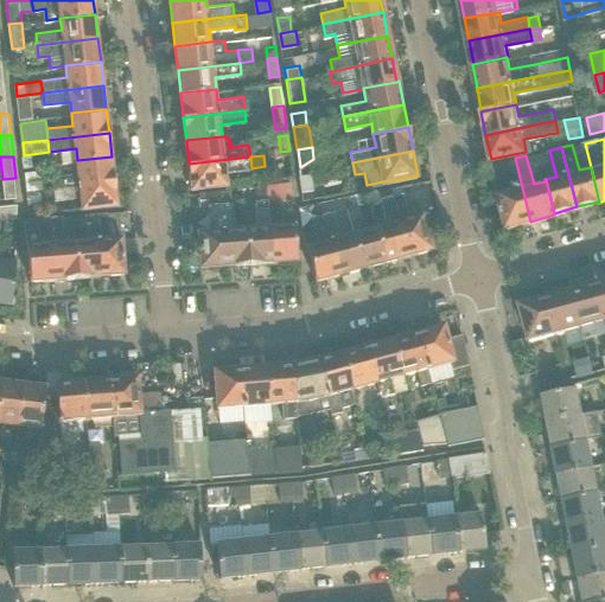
[(52,175),(53,186),(114,180),(112,157),(77,160),(78,172),(52,175)]
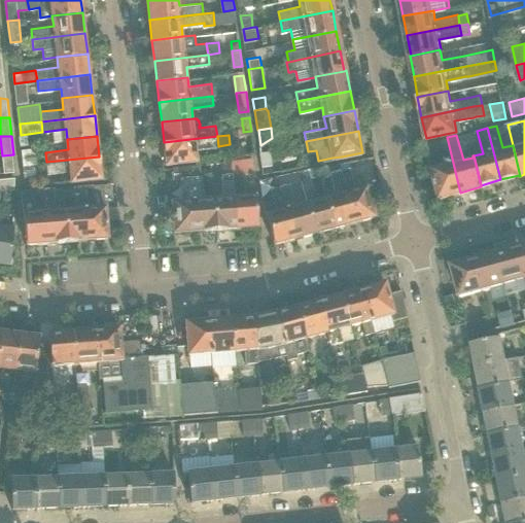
[(217,136),(164,142),(166,163),(197,160),(196,148),(218,146),(217,136)]
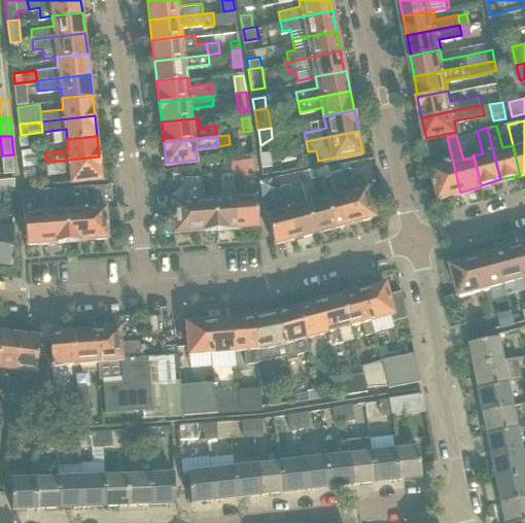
[(460,193),(447,137),(426,142),(432,168),(441,198),(460,193)]
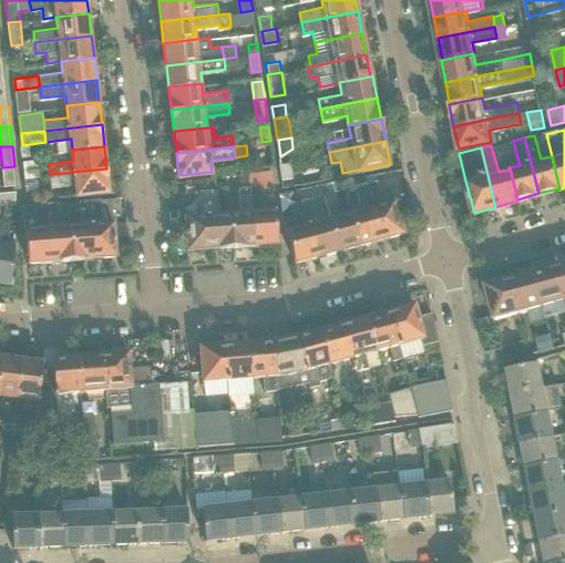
[(22,160),(24,177),(40,175),(38,159),(22,160)]
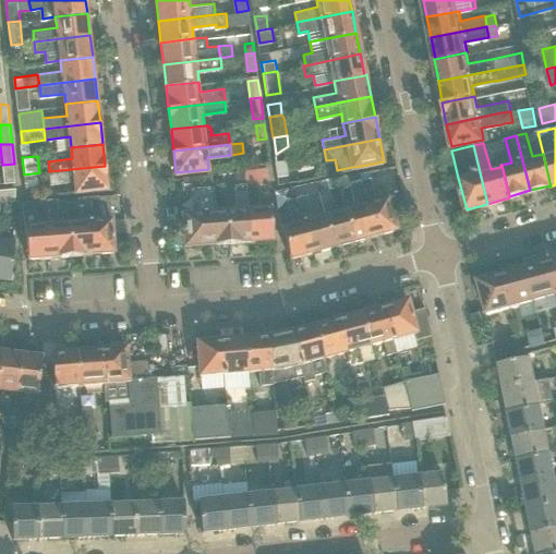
[(288,158),(276,160),(276,163),(277,165),(278,175),(289,172),(288,158)]
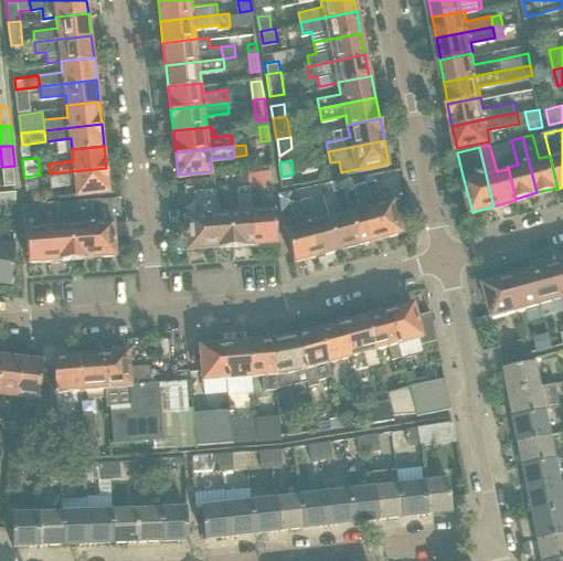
[(14,166),(2,167),(4,184),(17,183),(14,166)]
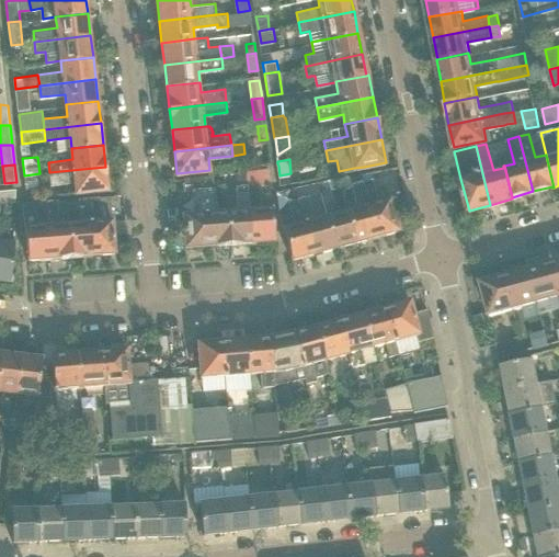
[(105,167),(49,172),(50,184),(76,181),(77,192),(109,189),(105,167)]
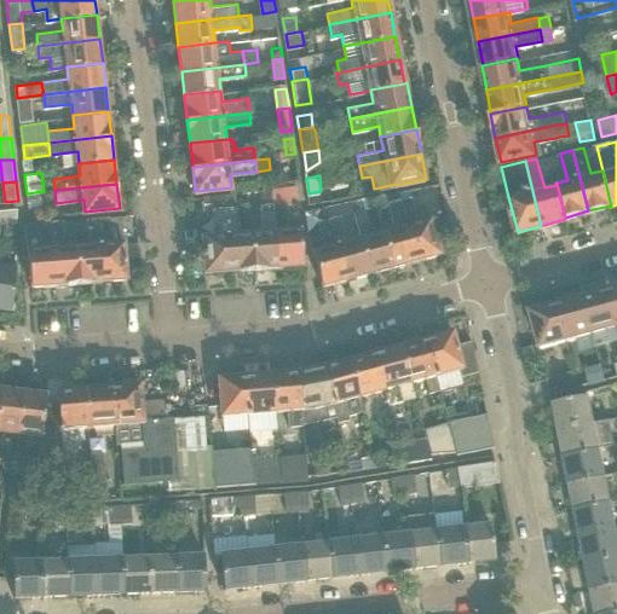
[(298,184),(272,187),(274,200),(274,202),(274,203),(287,202),(299,201),(299,200),(299,196),(298,184)]
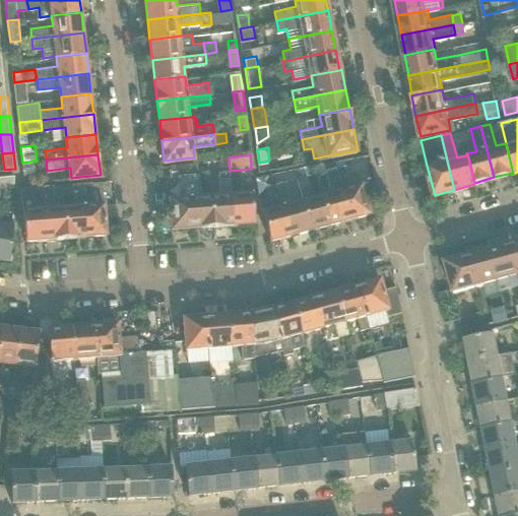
[(229,157),(219,158),(220,169),(220,172),(230,171),(230,170),(230,168),(229,157)]
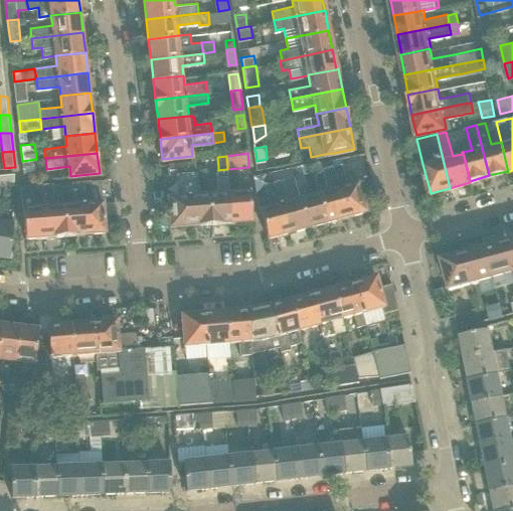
[(343,162),(332,165),(346,216),(367,210),(359,181),(349,184),(346,174),(345,171),(343,162)]
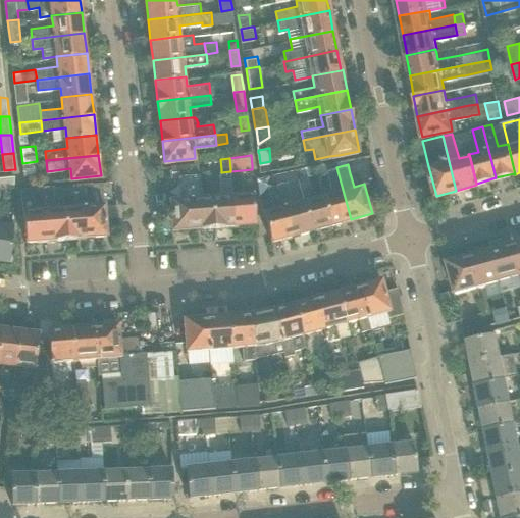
[(334,192),(324,194),(331,224),(351,219),(336,167),(328,169),(334,192)]
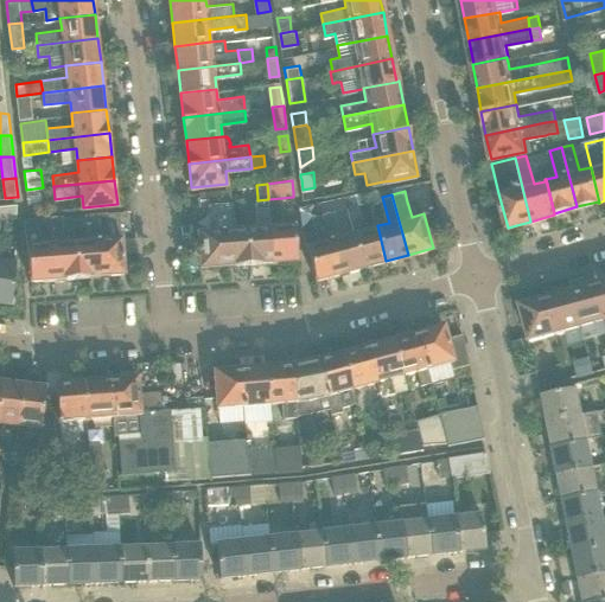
[(281,198),(268,199),(273,261),(298,258),(295,223),(282,224),(281,198)]
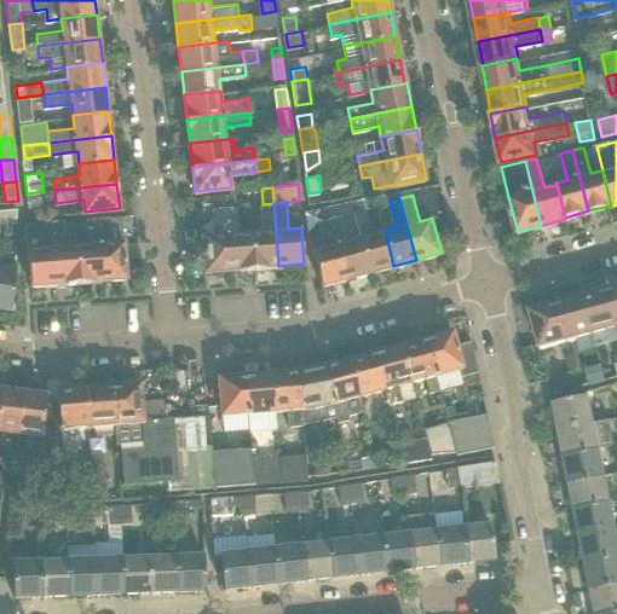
[(264,231),(252,232),(254,268),(278,266),(274,203),(263,204),(264,231)]
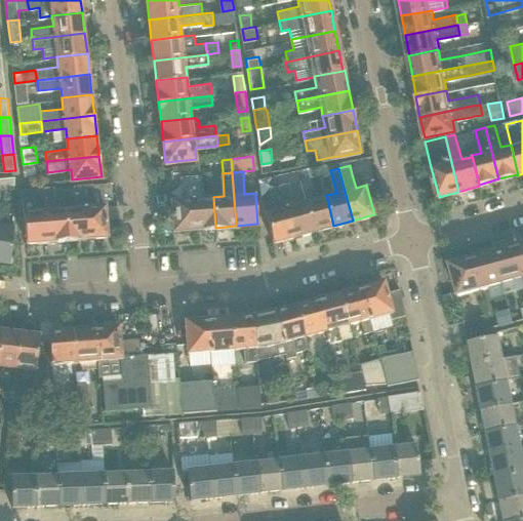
[(201,174),(191,175),(195,229),(215,228),(213,197),(203,197),(201,174)]
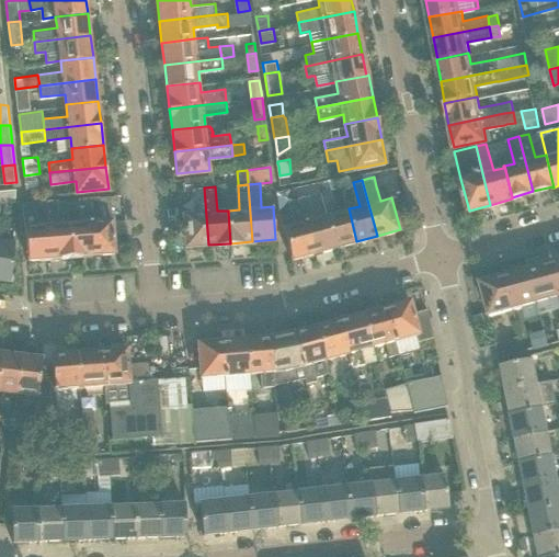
[(208,245),(204,188),(194,189),(195,213),(183,214),(186,247),(208,245)]
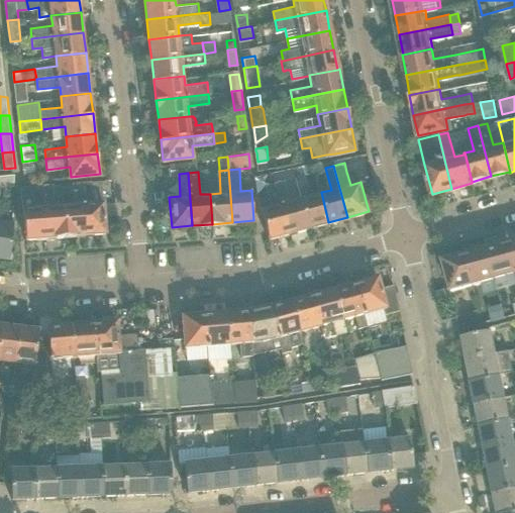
[(14,174),(1,175),(0,183),(0,185),(14,184),(14,174)]
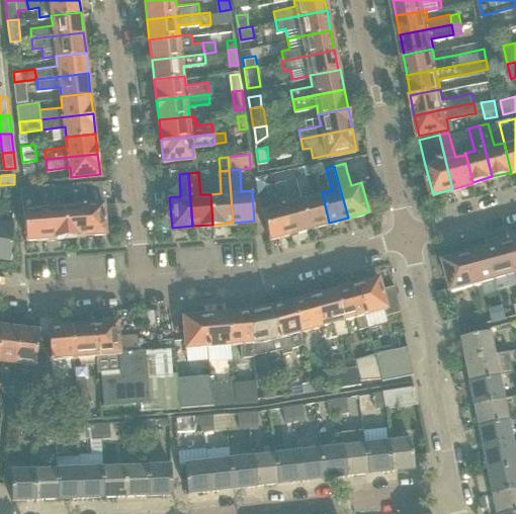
[(303,197),(302,198),(310,228),(329,223),(322,192),(312,195),(307,174),(296,176),(303,197)]
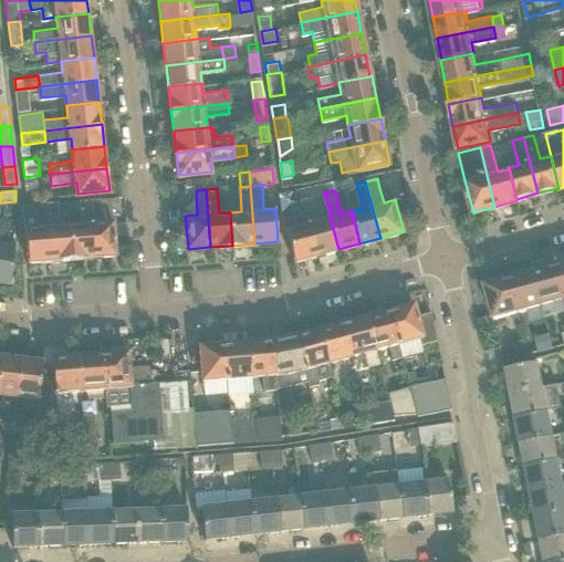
[(312,196),(301,199),(316,255),(338,249),(330,217),(317,219),(312,196)]
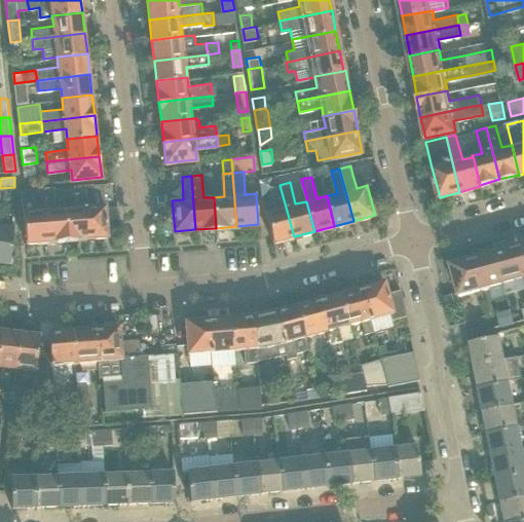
[(94,184),(84,184),(88,237),(108,236),(106,212),(105,206),(104,183),(94,184)]
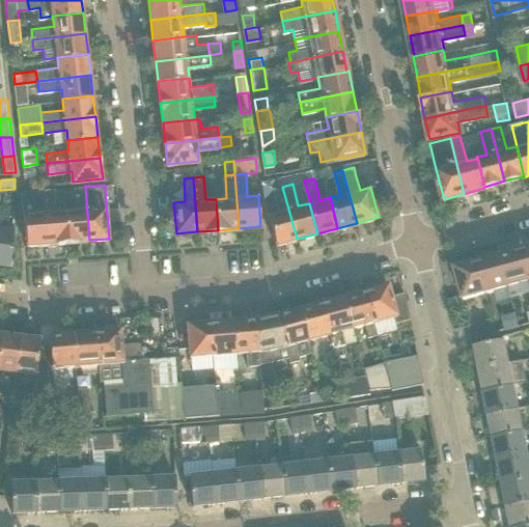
[(77,210),(66,211),(68,242),(89,240),(85,186),(76,187),(77,210)]
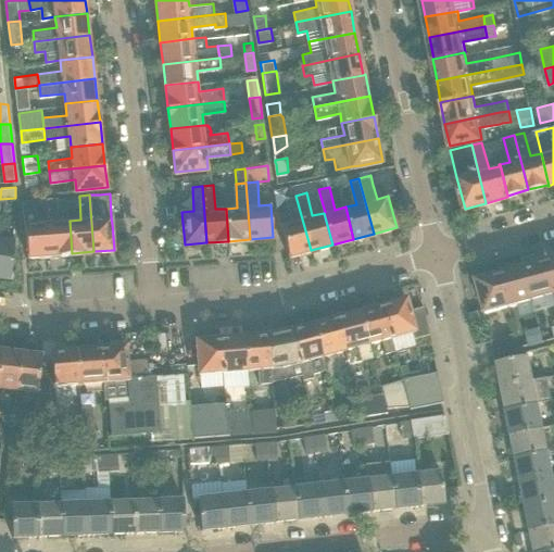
[(311,250),(296,196),(286,198),(289,209),(278,211),(290,255),(311,250)]
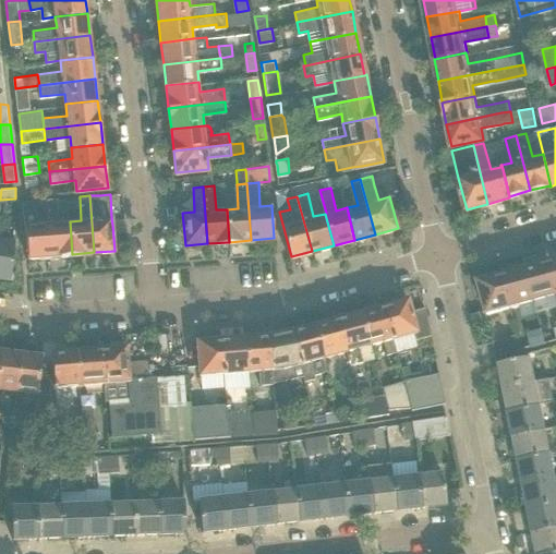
[(58,197),(48,199),(52,255),(72,254),(70,221),(60,221),(58,197)]
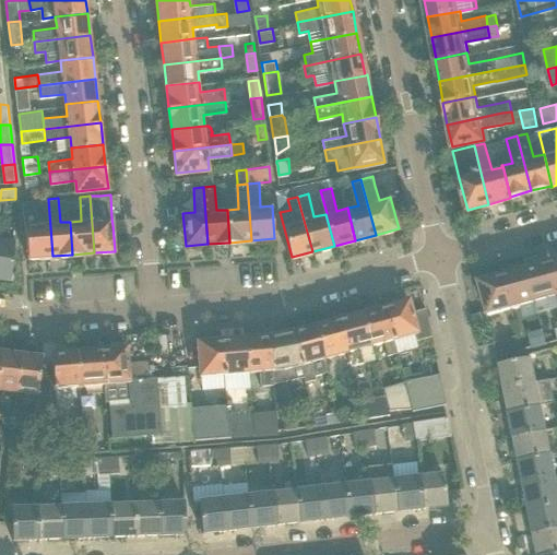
[(52,256),(48,199),(25,201),(28,257),(52,256)]
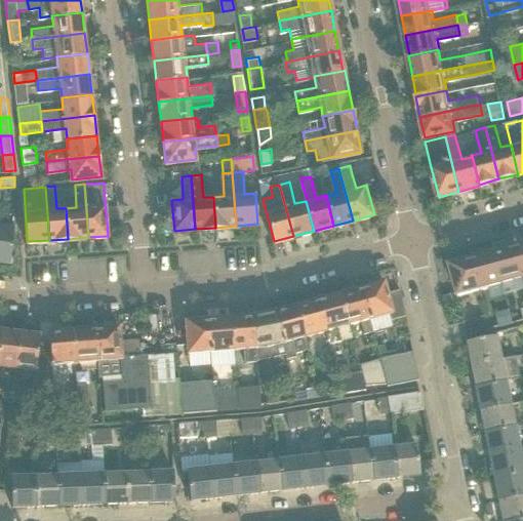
[(0,225),(0,258),(10,261),(14,228),(0,225)]
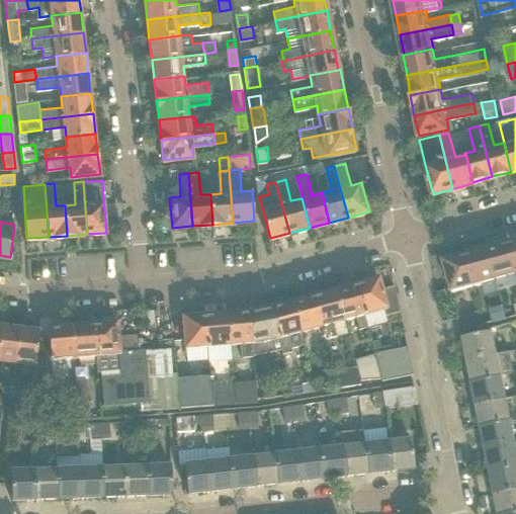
[(509,241),(488,246),(497,277),(515,272),(515,263),(509,241)]
